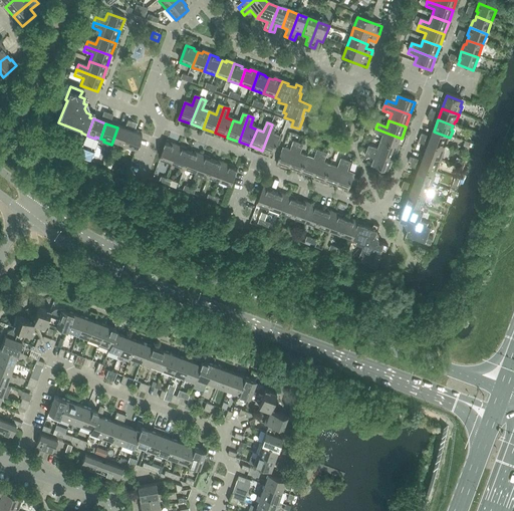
[(272,124),(262,151),(275,155),(281,139),(274,136),(277,126),(272,124)]
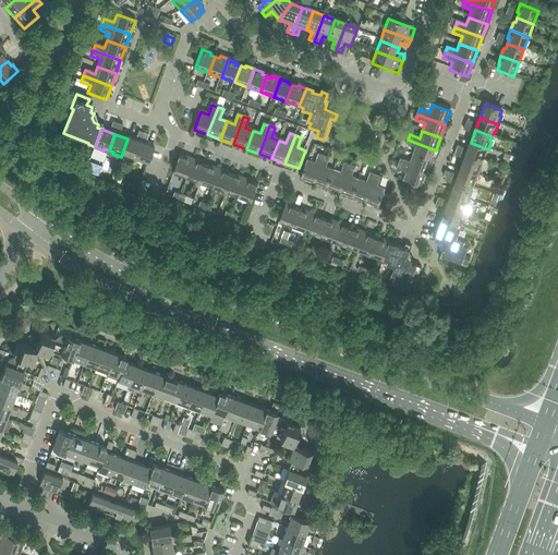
[(130,158),(134,159),(141,143),(128,139),(121,157),(129,159),(130,158)]
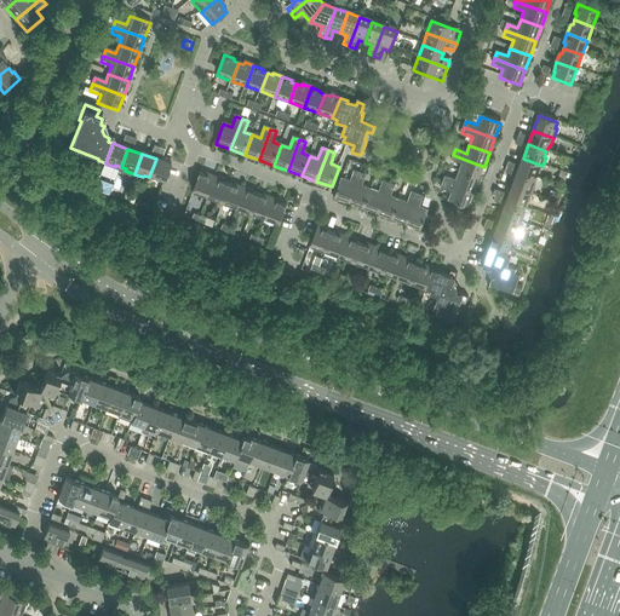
[(461,166),(459,174),(478,182),(484,167),(453,155),(451,161),(461,166)]
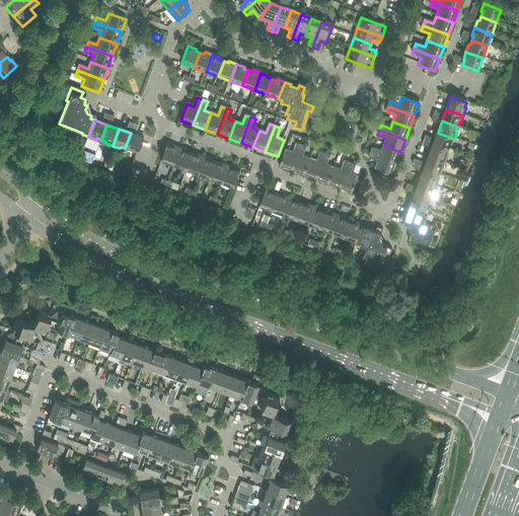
[(131,133),(125,148),(130,150),(129,152),(137,155),(143,138),(131,133)]
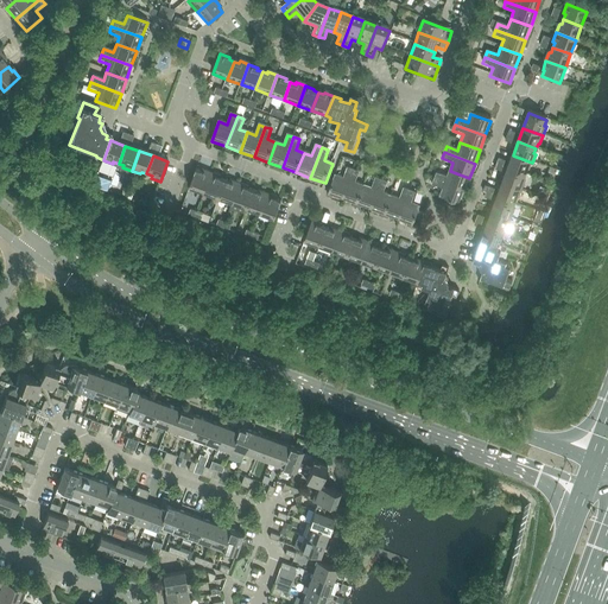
[(513,156),(507,170),(525,177),(527,171),(530,172),(532,163),(513,156)]
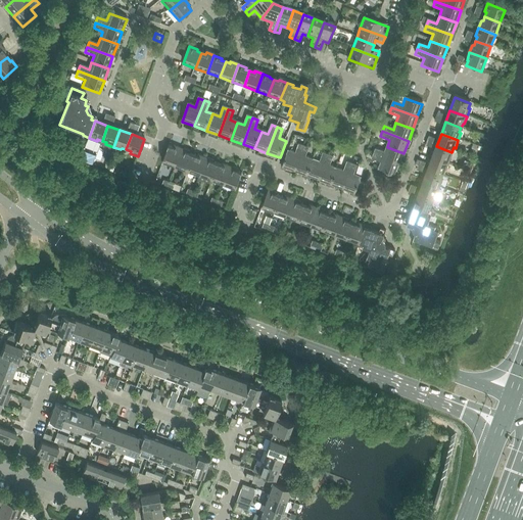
[(295,154),(288,151),(282,169),(294,174),(304,147),(298,145),(295,154)]
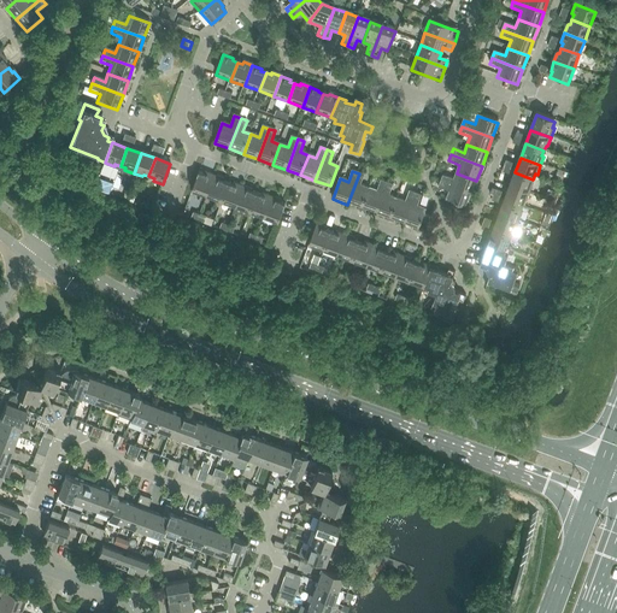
[(515,172),(510,187),(530,194),(533,186),(532,184),(533,180),(515,172)]
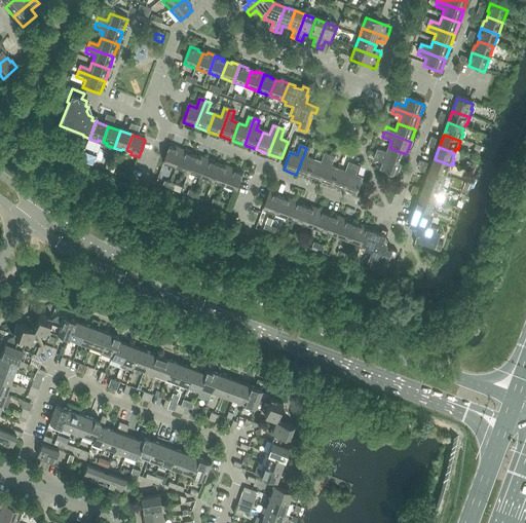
[(296,175),(308,179),(314,161),(307,159),(311,150),(306,148),(296,175)]
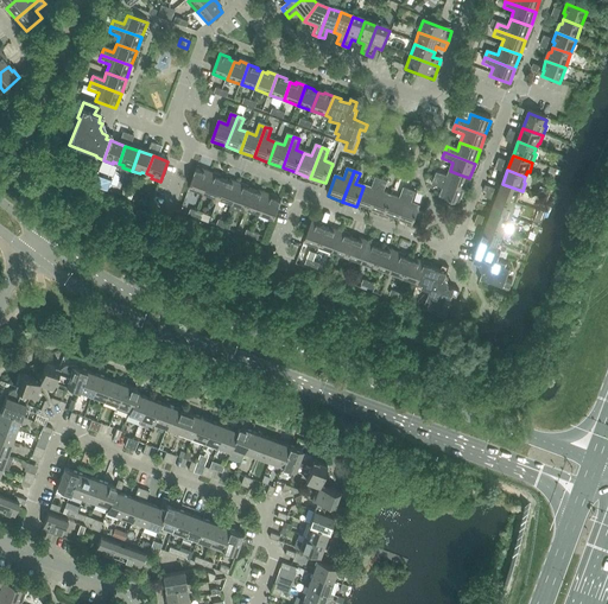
[(436,175),(434,180),(464,191),(469,178),(450,171),(447,178),(436,175)]
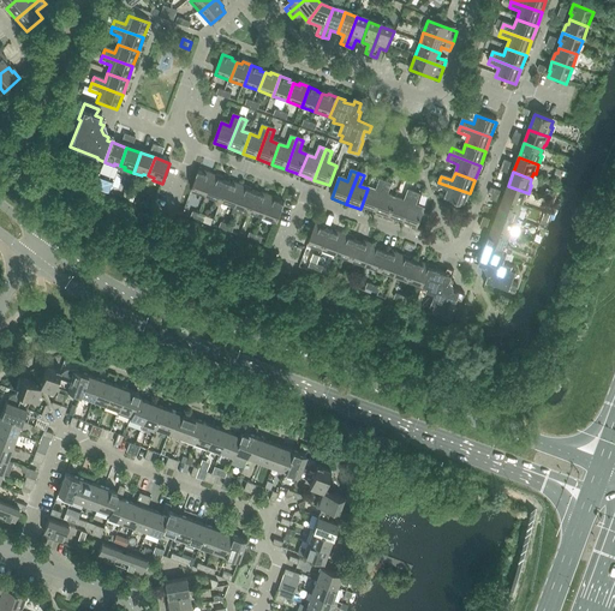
[(192,192),(207,197),(214,178),(204,174),(204,175),(198,174),(192,192)]
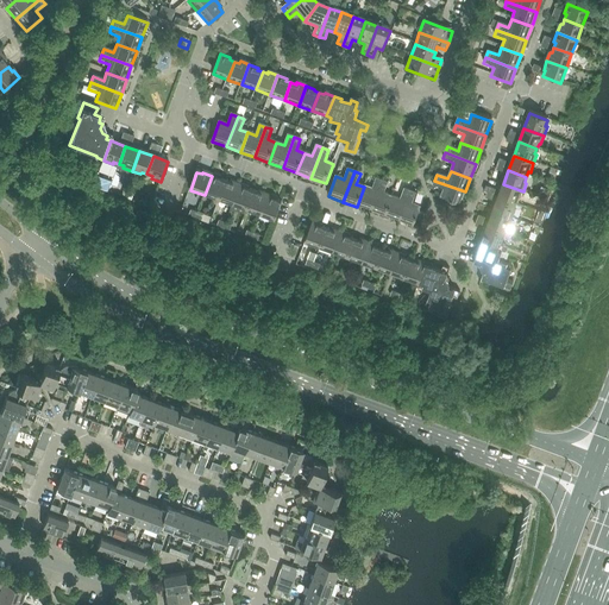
[(205,195),(219,201),(225,183),(220,181),(220,178),(212,176),(205,195)]
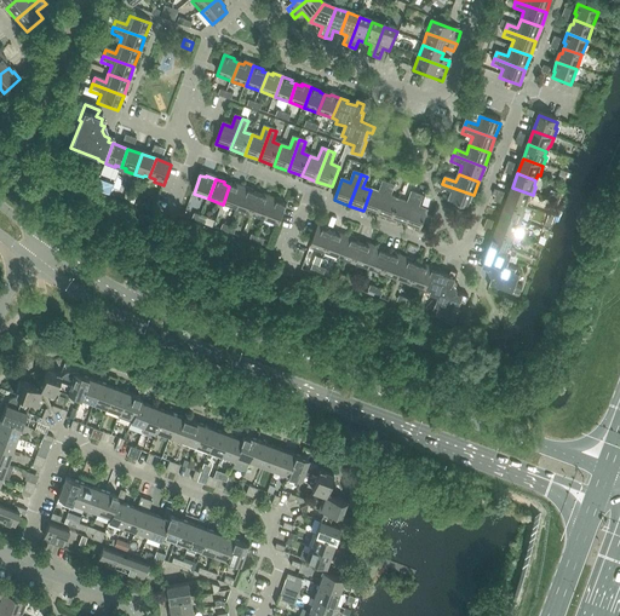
[(113,188),(99,182),(95,194),(109,199),(112,191),(113,188)]
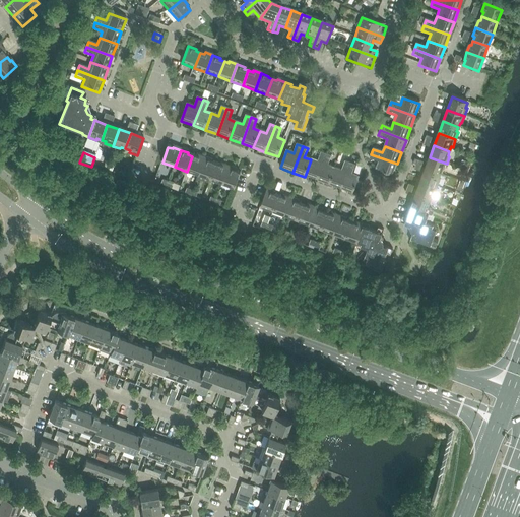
[(305,177),(317,181),(326,155),(321,153),(318,163),(311,159),(305,177)]
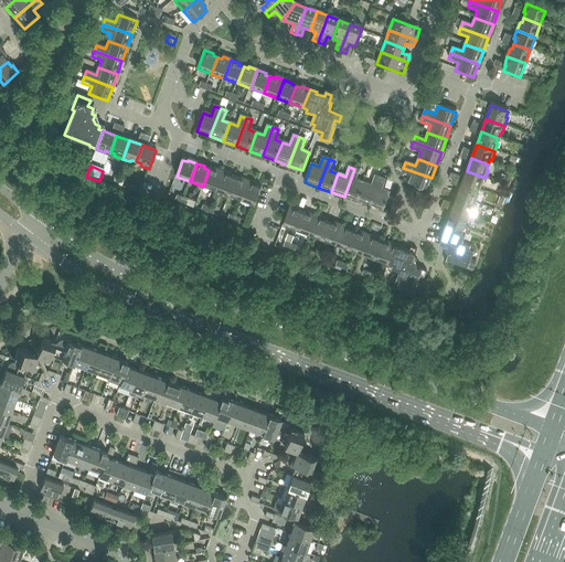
[(432,178),(403,168),(402,173),(411,177),(408,186),(427,192),(432,178)]
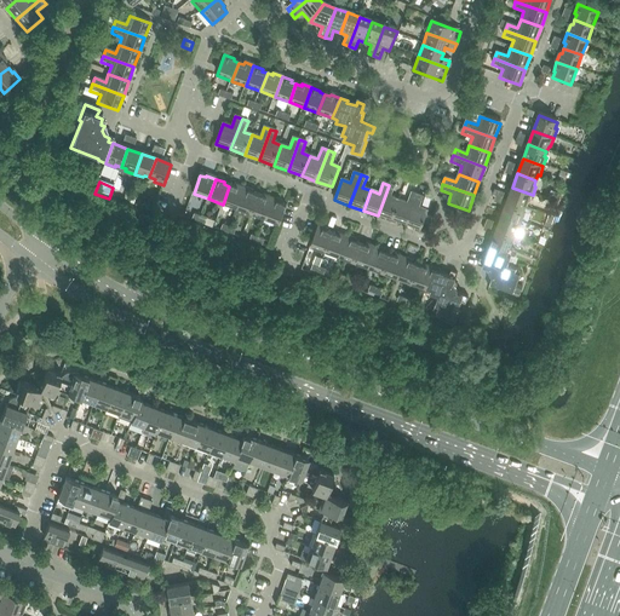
[(378,216),(391,222),(400,201),(391,199),(395,188),(389,185),(378,216)]
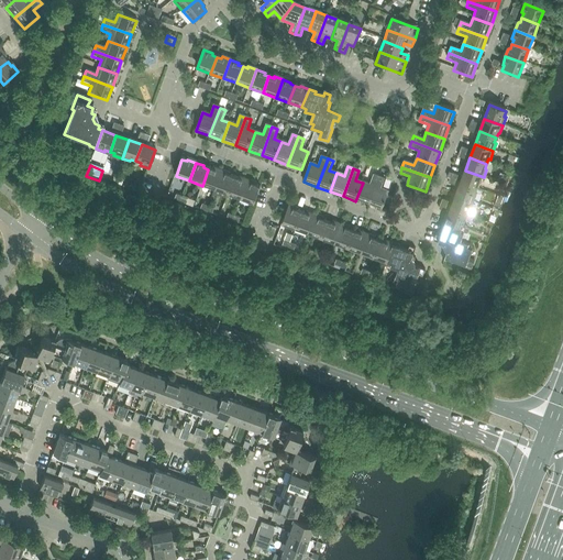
[(202,186),(214,190),(222,172),(213,169),(212,171),(208,169),(202,186)]
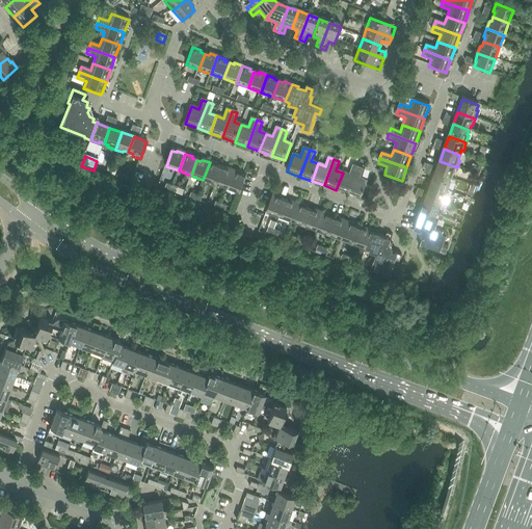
[(440,161),(435,174),(451,179),(452,175),(454,176),(457,167),(440,161)]
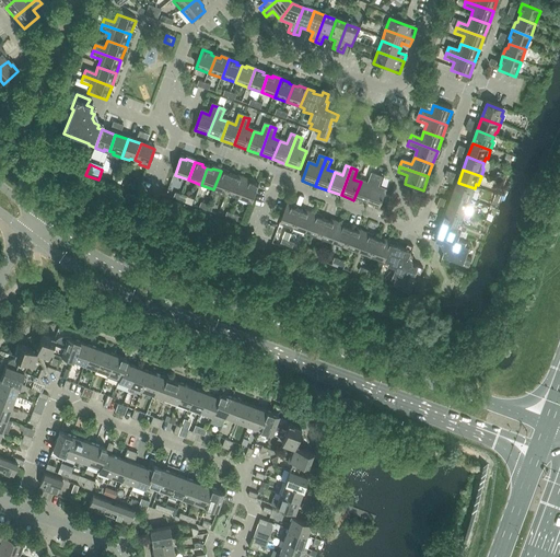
[(213,189),(226,194),(233,177),(228,176),(229,174),(221,171),(213,189)]
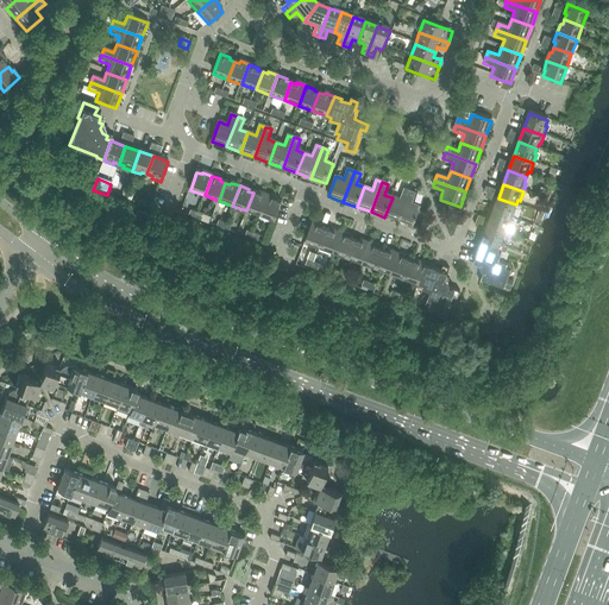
[(384,218),(399,222),(410,193),(405,190),(400,201),(393,197),(384,218)]
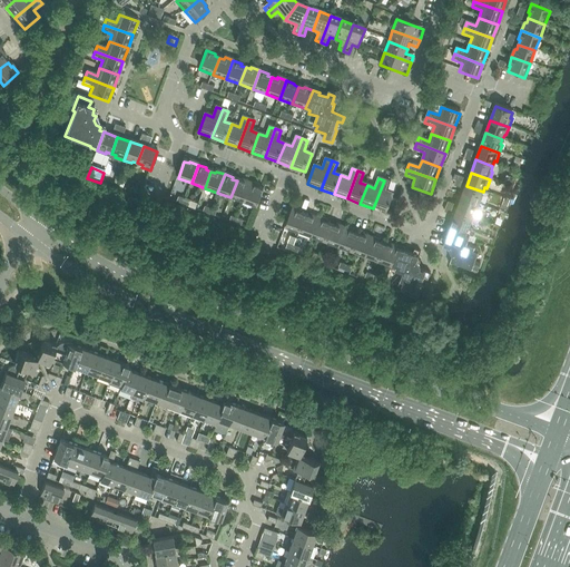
[(231,197),(244,203),(251,184),(243,181),(242,183),(237,181),(231,197)]
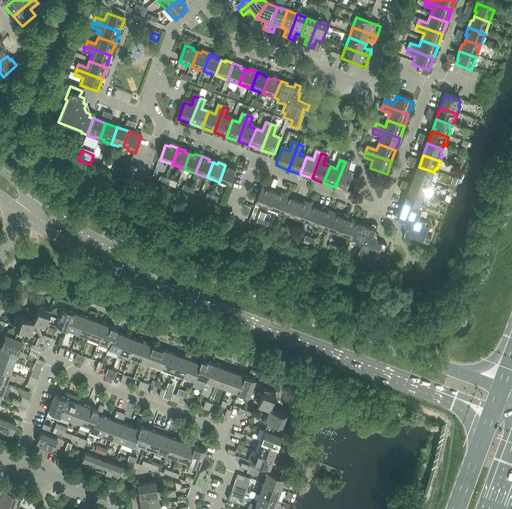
[(345,162),(335,187),(348,192),(354,175),(347,172),(350,163),(345,162)]
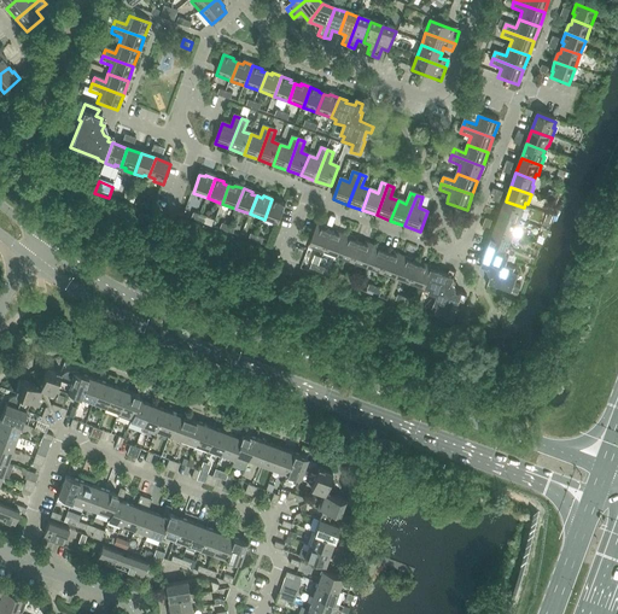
[(272,199),(264,220),(279,224),(286,206),(280,204),(281,203),(272,199)]
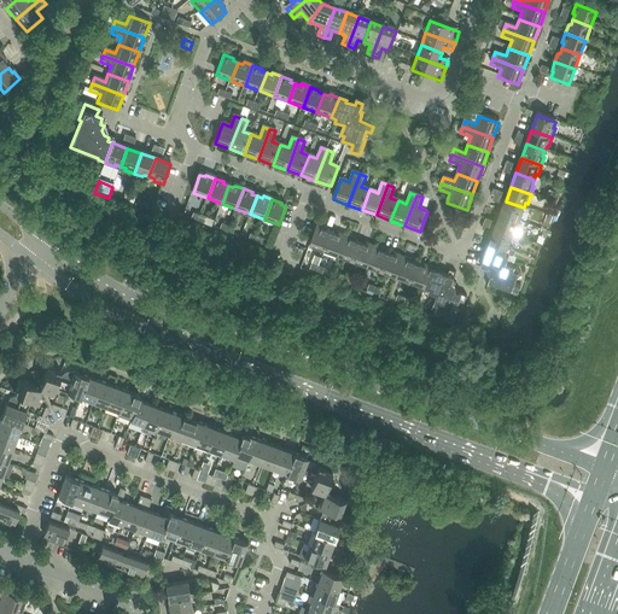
[(506,202),(500,216),(520,223),(524,214),(522,214),(524,208),(506,202)]
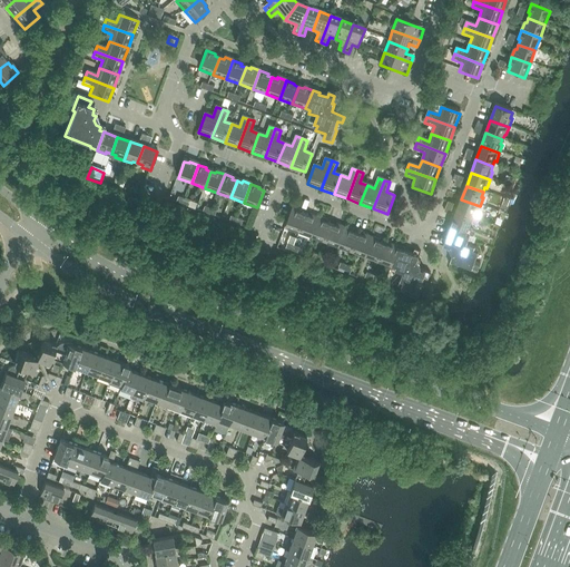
[(461,199),(457,212),(473,218),(474,214),(477,214),(480,206),(461,199)]
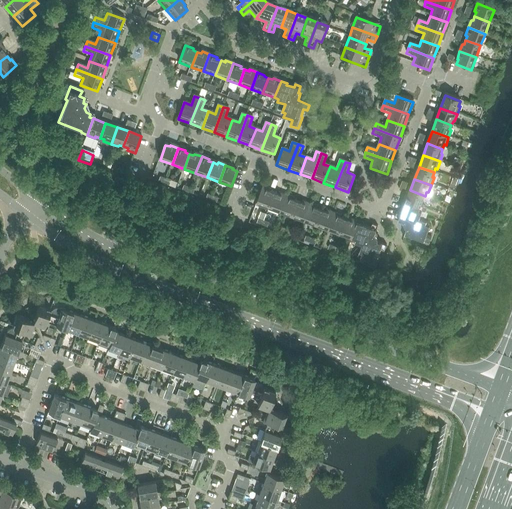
[(256,204),(269,209),(274,194),(270,192),(270,191),(262,188),(256,204)]
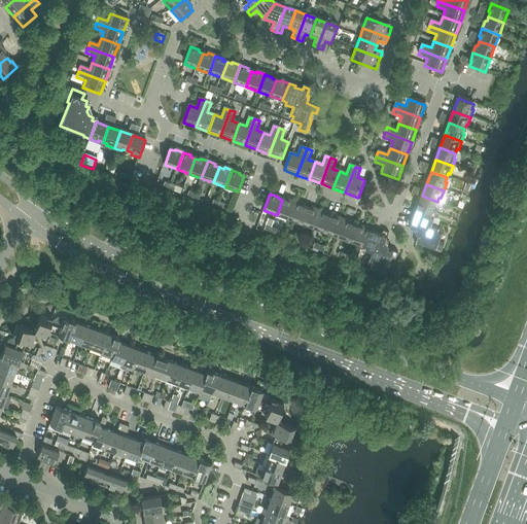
[(419,200),(416,208),(432,214),(437,202),(422,196),(420,201),(419,200)]
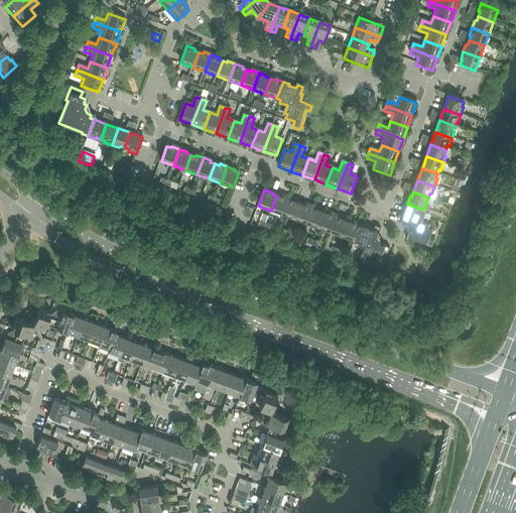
[(271,211),(282,215),(289,199),(281,196),(280,198),(276,196),(271,211)]
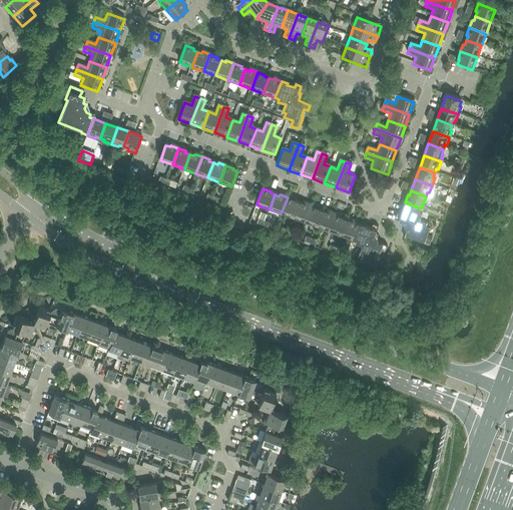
[(281,213),(293,218),(299,203),(294,201),(295,199),(288,197),(281,213)]
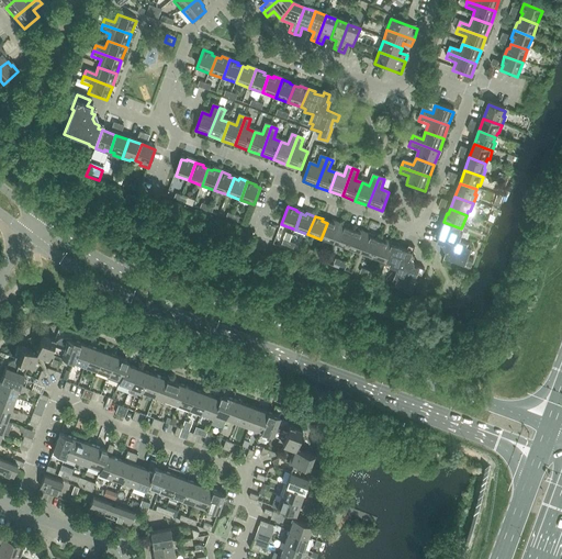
[(461,228),(444,222),(440,228),(442,230),(439,237),(436,236),(434,242),(441,245),(440,247),(447,250),(442,263),(449,265),(450,260),(459,264),(458,266),(471,270),(474,263),(468,260),(472,250),(467,248),(468,245),(460,242),(463,234),(460,233),(461,228)]
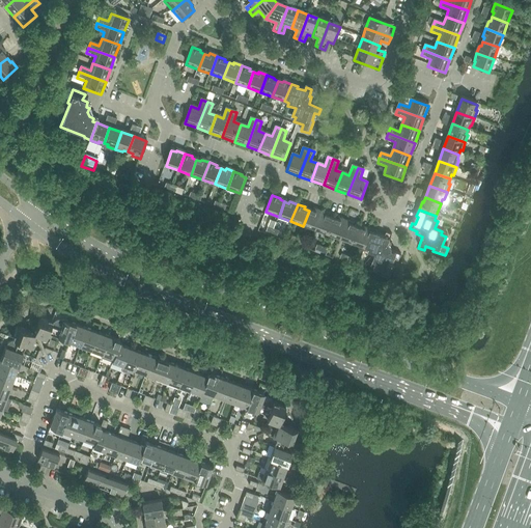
[(303,226),(315,230),(322,213),(314,211),(313,212),(309,211),(303,226)]
